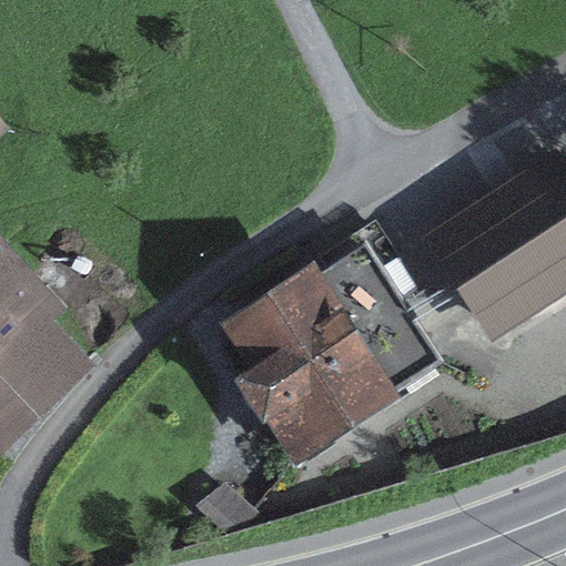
[(0,135),(9,128),(0,117),(0,135)]
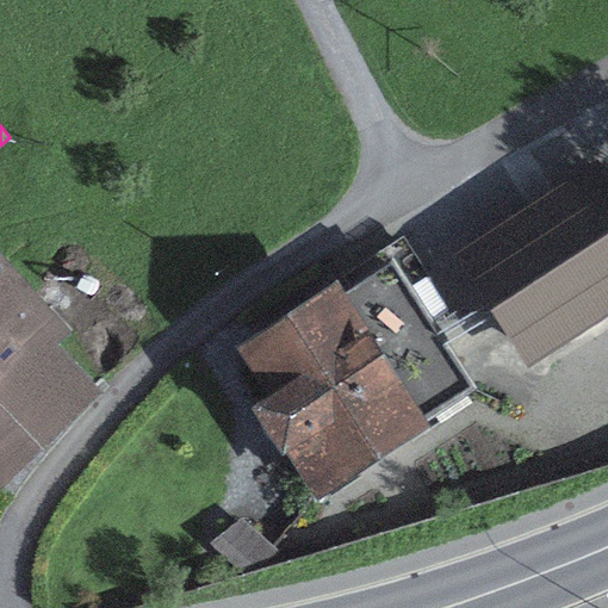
[(607,168),(597,153),(453,247),(527,361),(607,309),(607,168)]
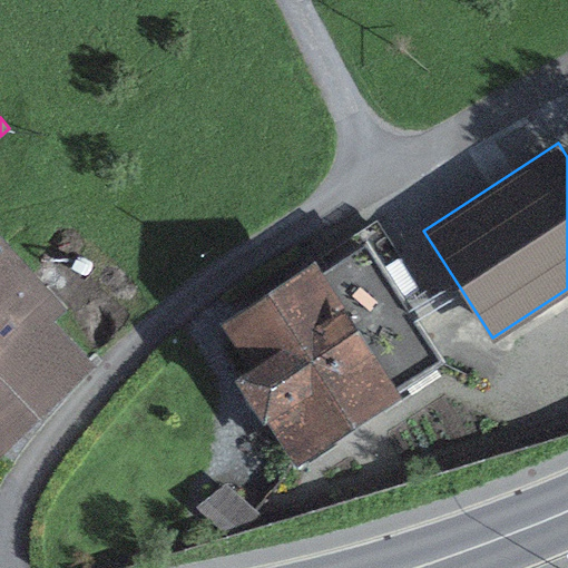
[(66,311),(0,241),(0,457),(95,366),(54,321),(66,311)]
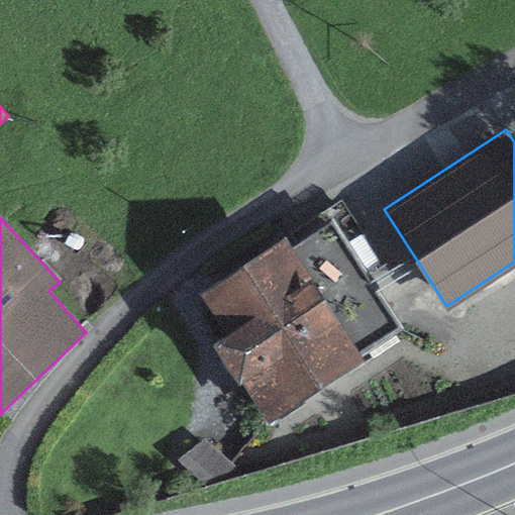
[(291,247),(285,238),(200,293),(226,337),(212,346),(238,386),(242,385),(267,423),(364,362),(358,353),(399,331),(334,222),(291,247)]
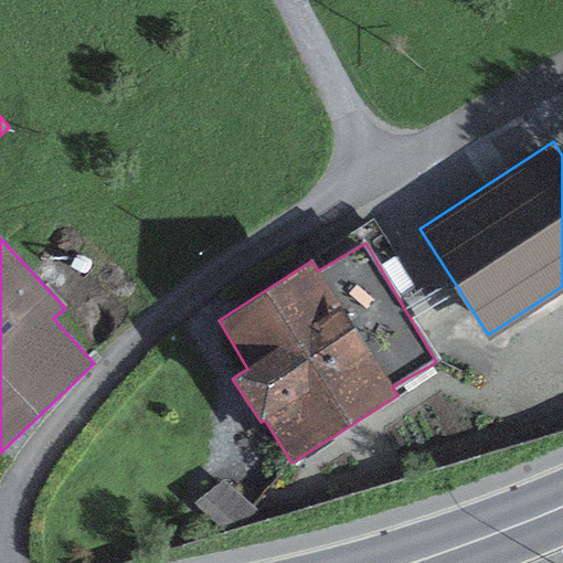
[(230,532),(254,507),(215,469),(187,497),(230,532)]
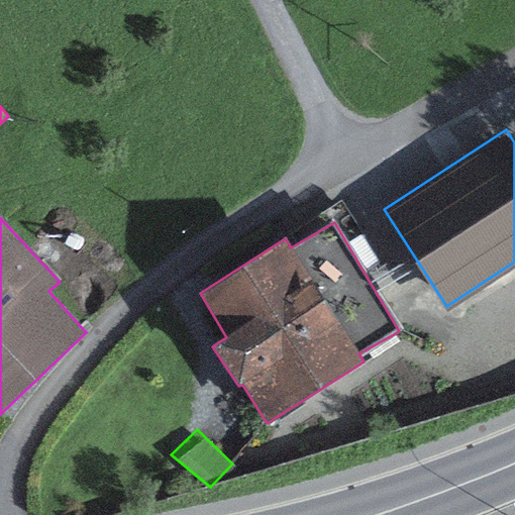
All buildings are outlined.
